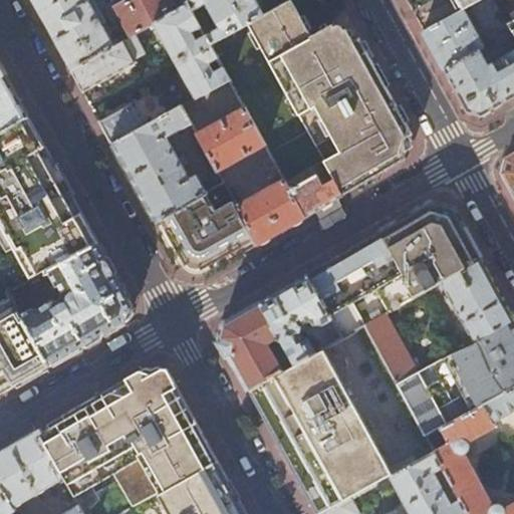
[(30,0),(50,35),(70,70),(112,47),(89,5),(97,0),(96,0),(30,0)]
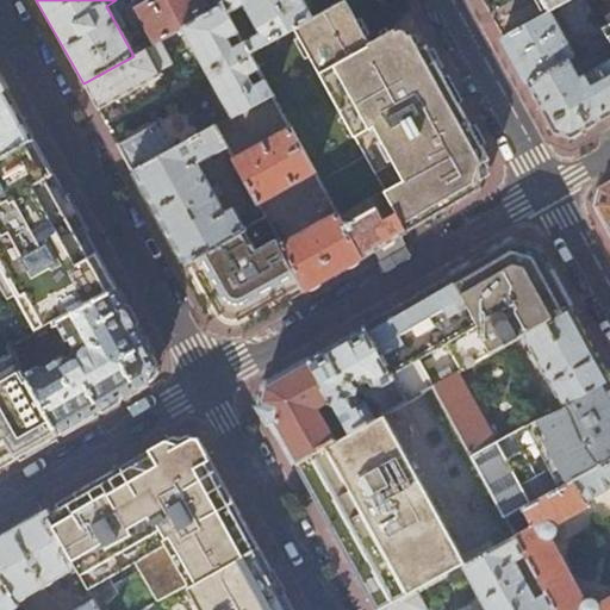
[(142,51),(157,42),(182,29),(211,13),(204,0),(154,0),(137,10),(151,38),(138,45),(142,51)]
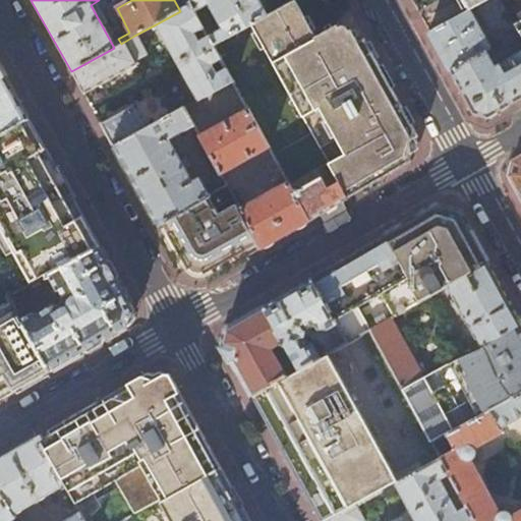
[(180,0),(185,8),(190,5),(189,2),(187,0),(180,0)]
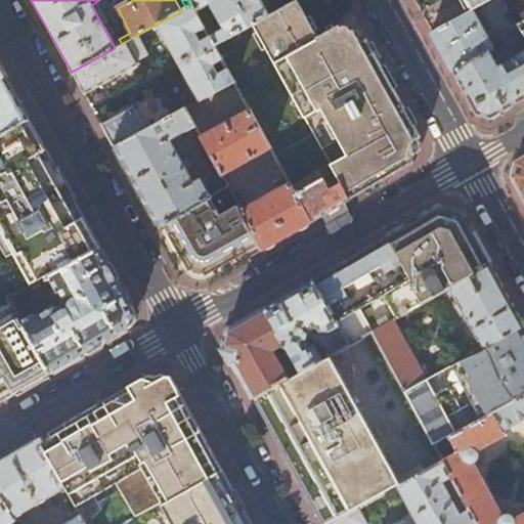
[(214,44),(253,23),(268,14),(259,0),(192,0),(190,2),(191,5),(195,11),(208,4),(222,28),(209,35),(209,36),(214,44)]
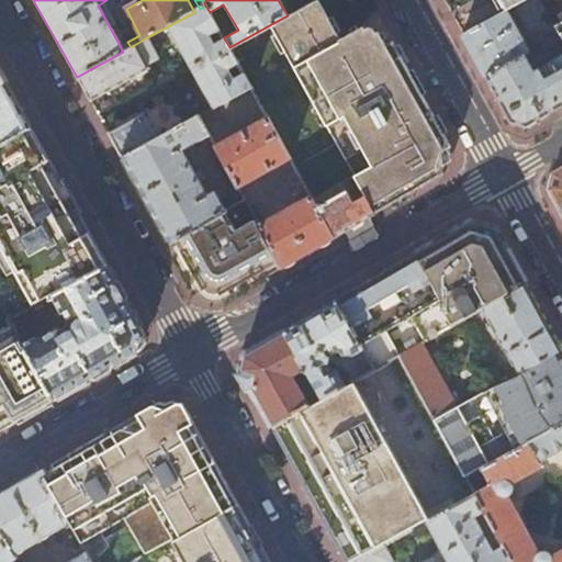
[(352,178),(374,215),(445,173),(444,171),(446,169),(448,167),(449,166),(450,163),(451,160),(451,157),(451,155),(450,154),(450,153),(453,150),(394,45),(389,48),(381,35),(373,40),(368,37),(363,32),(341,43),(317,0),(316,0),(288,15),(271,24),(352,178)]
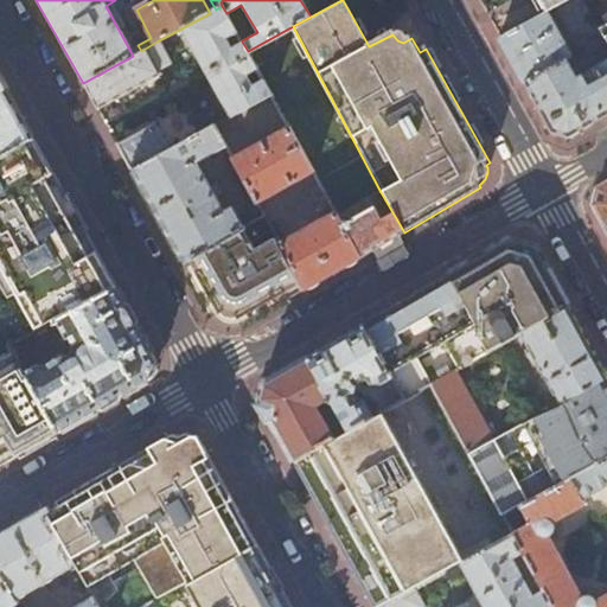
[(541,0),(547,12),(555,7),(568,0),(541,0)]
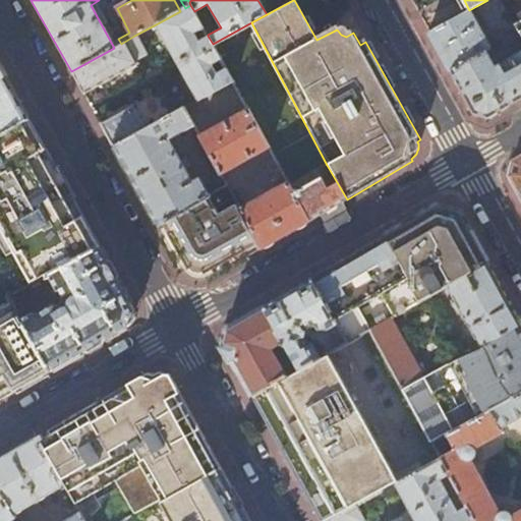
[(499,0),(487,0),(476,6),(497,42),(500,40),(503,46),(510,42),(520,36),(513,23),(499,0)]
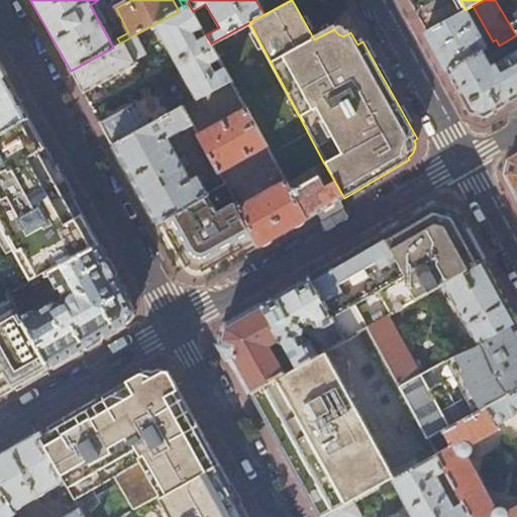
[(154,24),(196,99),(230,80),(224,68),(214,73),(209,63),(218,58),(211,43),(206,35),(197,41),(192,31),(201,26),(193,11),(189,5),(184,8),(179,11),(154,24)]
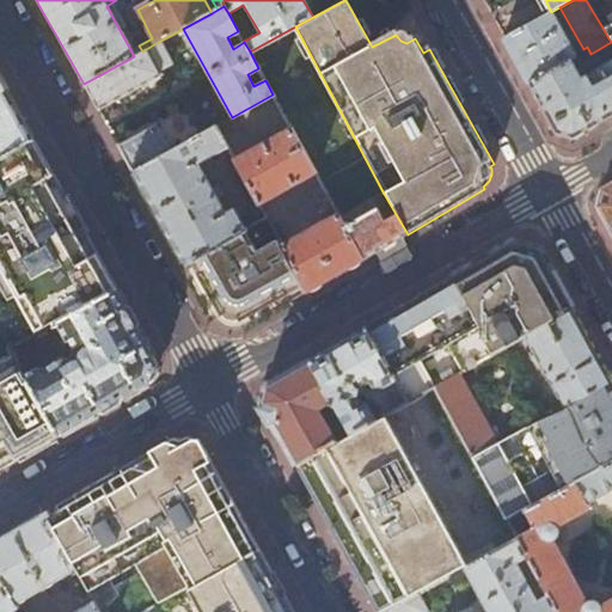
[(551,12),(505,37),(520,66),(530,83),(571,59),(575,57),(551,12)]
